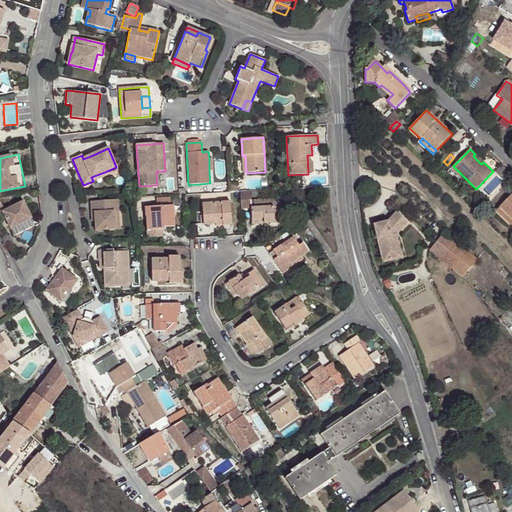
[(475,154),(473,156),(481,164),(483,162),(475,154)]
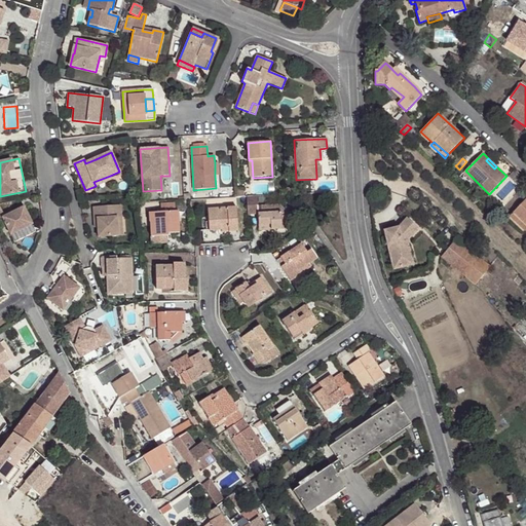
[(465,171),(463,174),(475,184),(477,182),(465,171)]
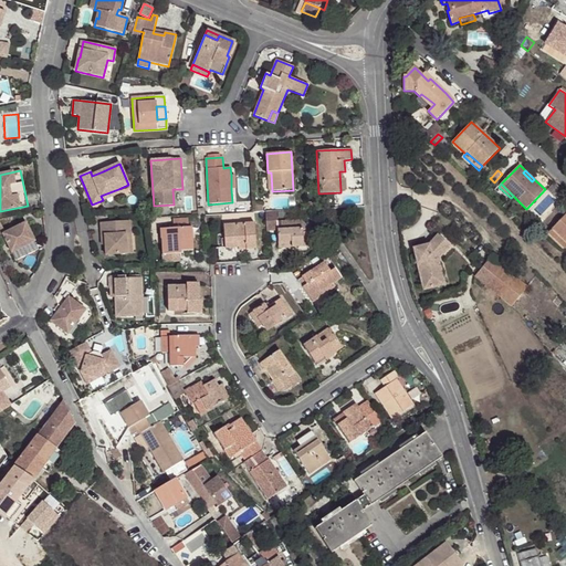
[(101,196),(103,200),(121,192),(118,189),(101,196)]
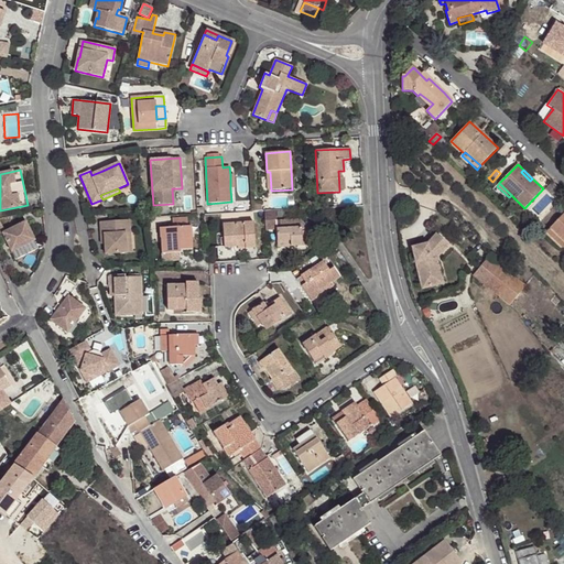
[(277,229),(278,241),(291,240),(291,247),(307,246),(308,246),(308,245),(310,245),(310,243),(311,243),(310,231),(301,219),(277,221),(277,210),(264,212),(266,229),(277,229)]
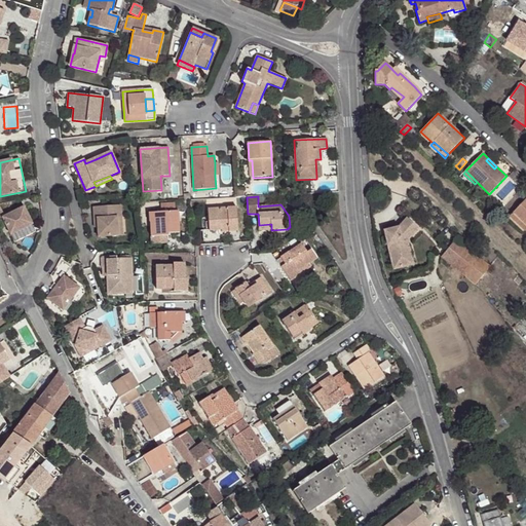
[(525,198),(513,213),(525,225),(525,198)]
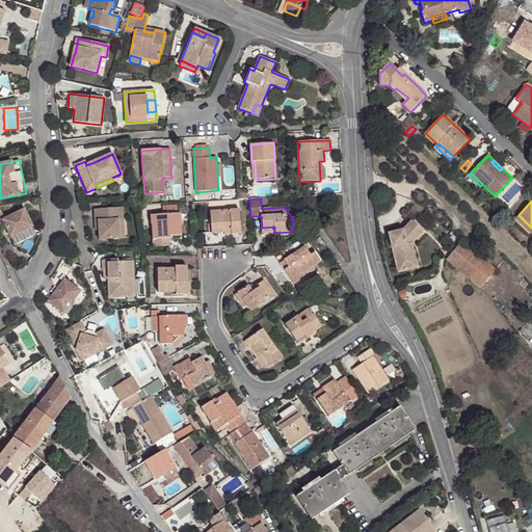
[(151,215),(151,224),(152,224),(154,246),(169,245),(168,239),(170,238),(169,236),(181,235),(181,225),(176,225),(175,214),(177,214),(177,206),(163,207),(163,214),(151,215)]
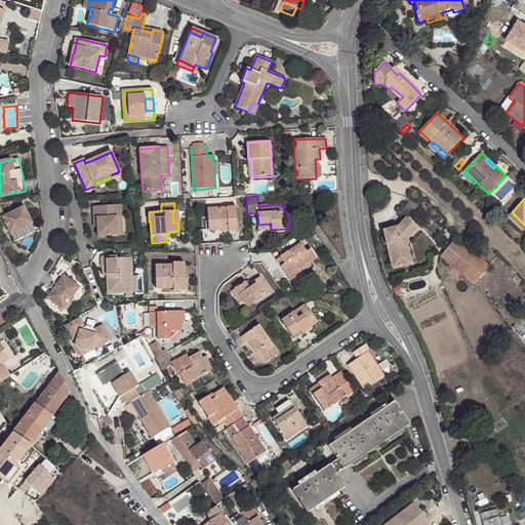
[(93,206),(93,214),(96,214),(97,228),(98,237),(123,235),(121,205),(93,206)]
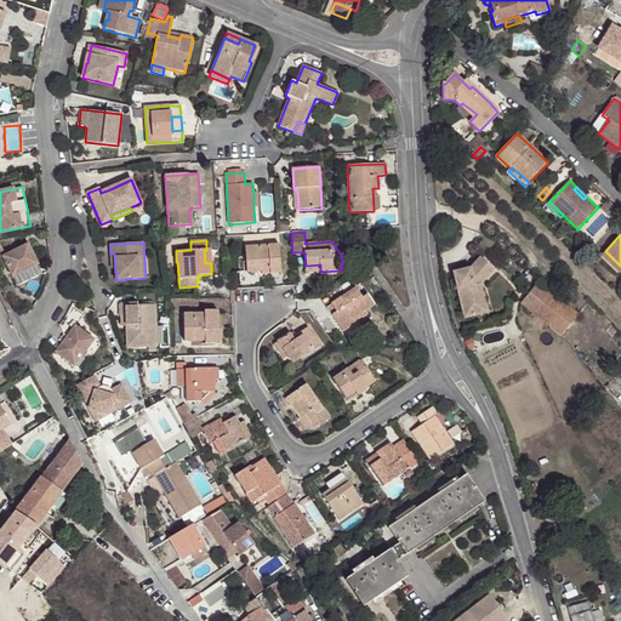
[(5,256),(3,257),(3,258),(12,278),(38,266),(28,245),(5,256)]
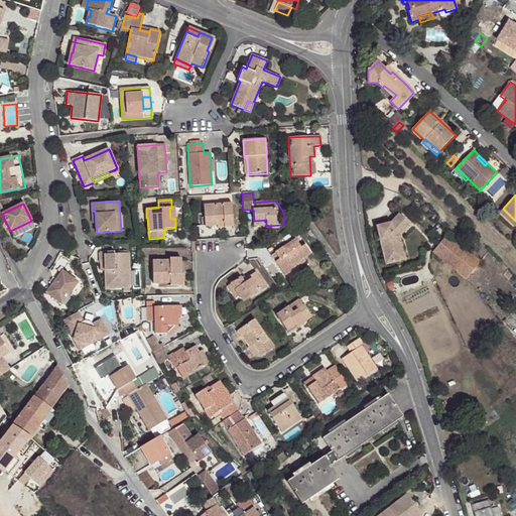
[(204,206),(205,218),(202,218),(203,226),(217,226),(218,228),(234,227),(232,204),(204,206)]
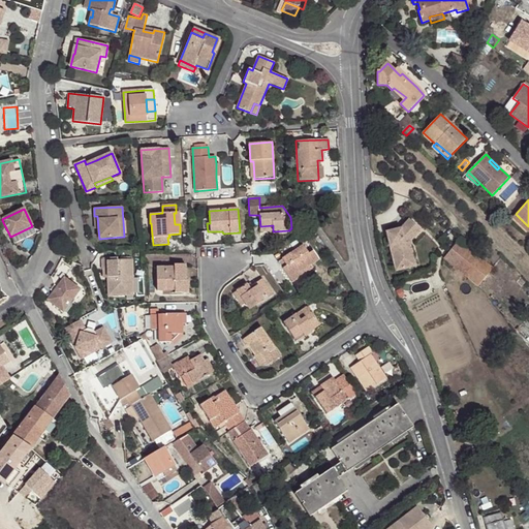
[(528,226),(516,214),(512,217),(528,232),(528,231),(528,226)]
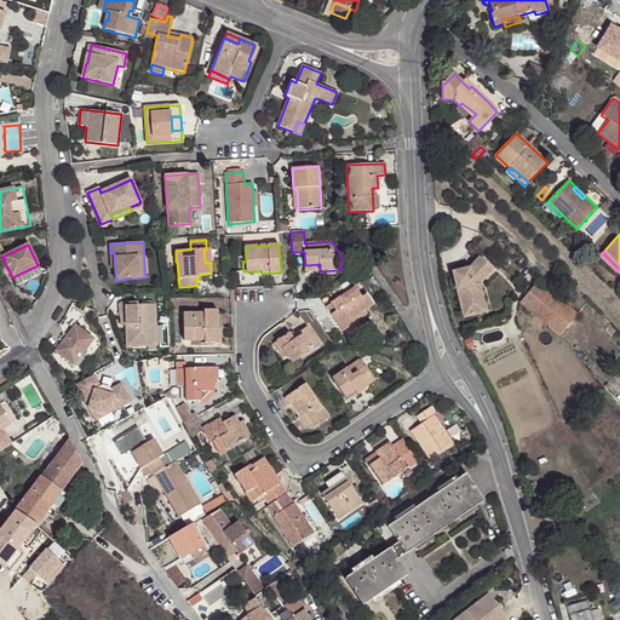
[(470,268),(453,273),(464,317),(481,313),(474,285),(480,282),(492,269),(480,256),(470,268)]
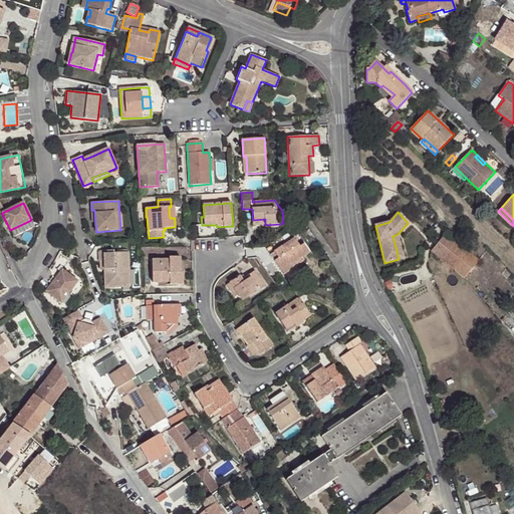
[(288,232),(282,236),(285,241),(291,237),(288,232)]
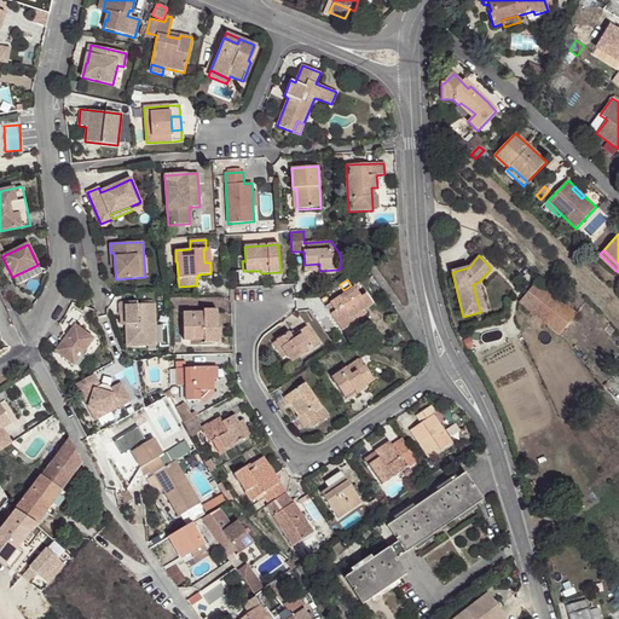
[(577,314),(537,281),(519,302),(560,335),(577,314)]
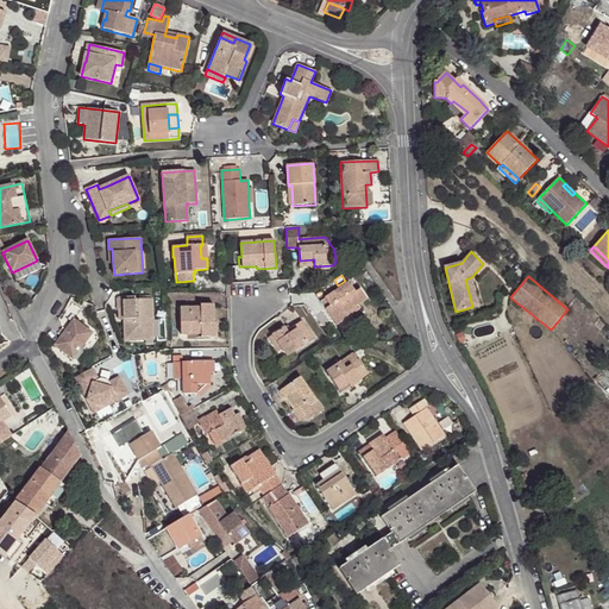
[(465,280),(472,307),(478,306),(471,277),(465,280)]
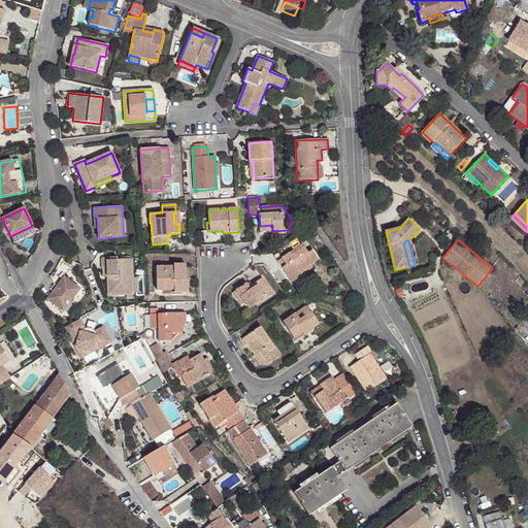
[(278,262),(292,282),(302,274),(300,271),(309,265),(319,259),(312,250),(308,253),(302,244),(278,262)]
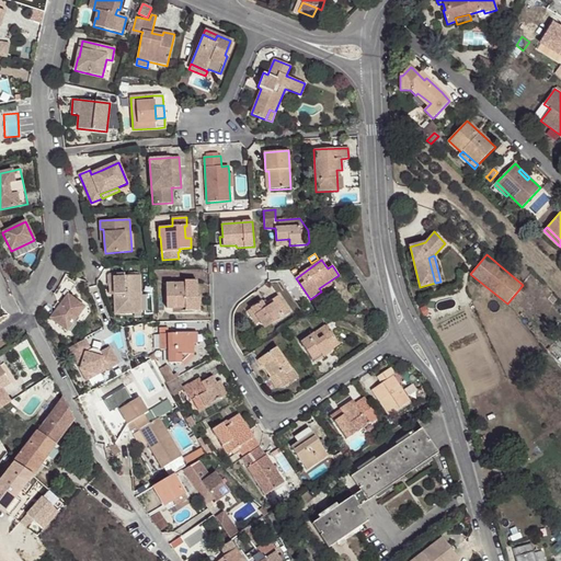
[(109,275),(109,285),(110,285),(114,285),(115,295),(115,313),(134,313),(134,302),(136,301),(136,294),(140,294),(140,275),(138,275),(128,276),(125,275),(124,273),(111,274),(109,275)]
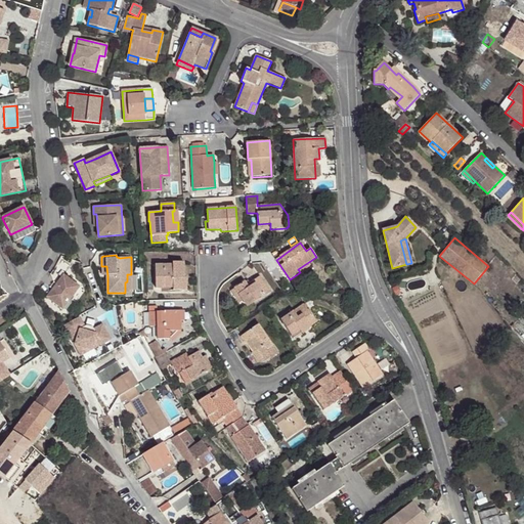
[(155,265),(156,288),(173,288),(173,291),(181,291),(180,278),(184,278),(184,277),(183,262),(173,262),(173,265),(155,265)]
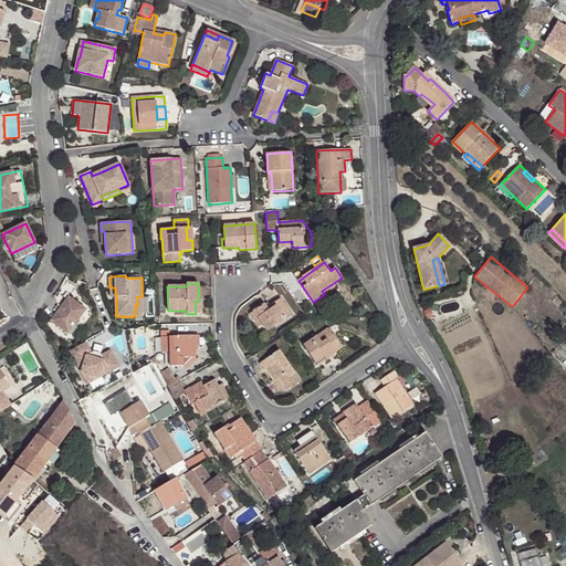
[(322,291),(324,294),(334,287),(332,284),(322,291)]
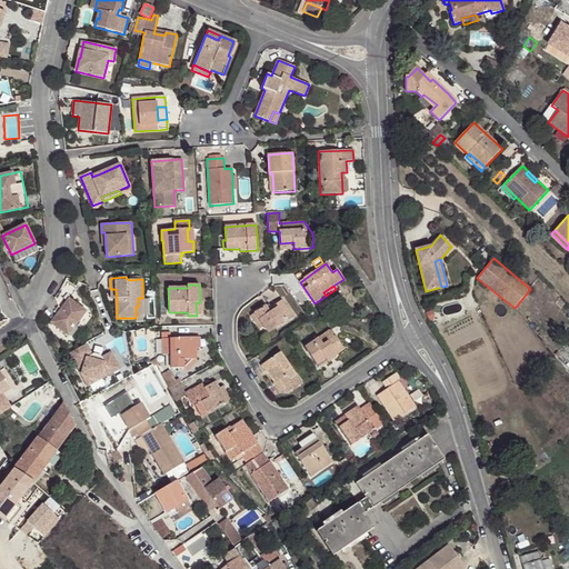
[(51,323),(69,336),(86,311),(69,299),(51,323)]
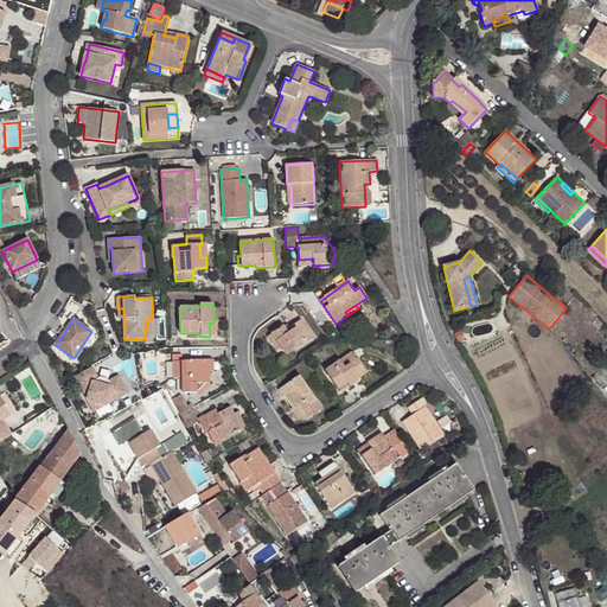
[(268,337),(278,351),(281,349),(287,356),(312,338),(300,320),(286,331),(282,326),(268,337)]
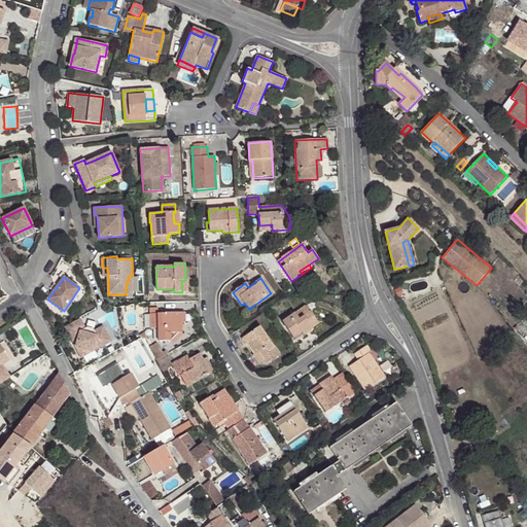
[(282,322),(293,338),(301,332),(311,326),(312,328),(319,323),(310,312),(306,306),(282,322)]
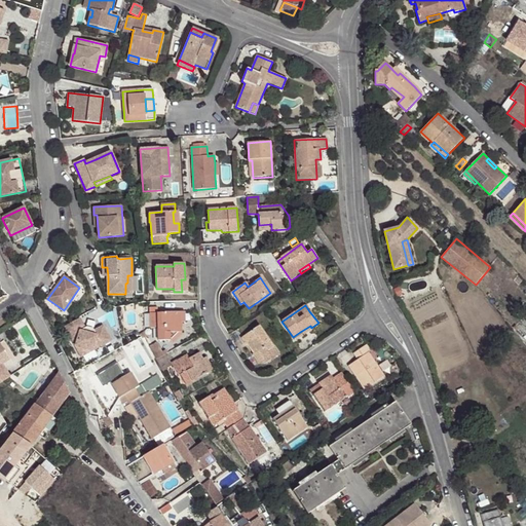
[(150,313),(151,328),(156,328),(155,326),(157,325),(158,325),(158,328),(158,341),(170,340),(171,341),(181,332),(182,332),(181,322),(181,312),(165,312),(165,313),(150,313)]
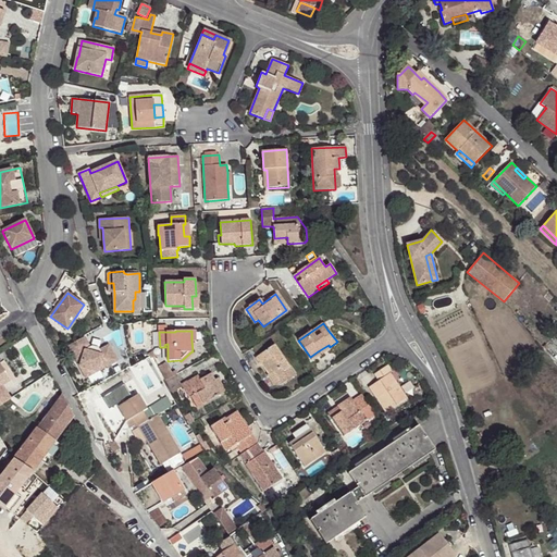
[(90,346),(84,336),(84,337),(69,345),(86,378),(118,361),(109,345),(99,350),(98,348),(99,347),(91,345),(91,346),(90,346)]
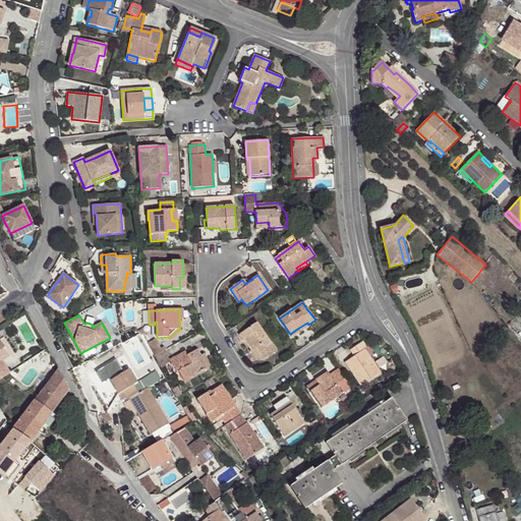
[(239,334),(244,342),(245,341),(251,350),(255,347),(263,357),(264,359),(277,351),(257,323),(239,334)]
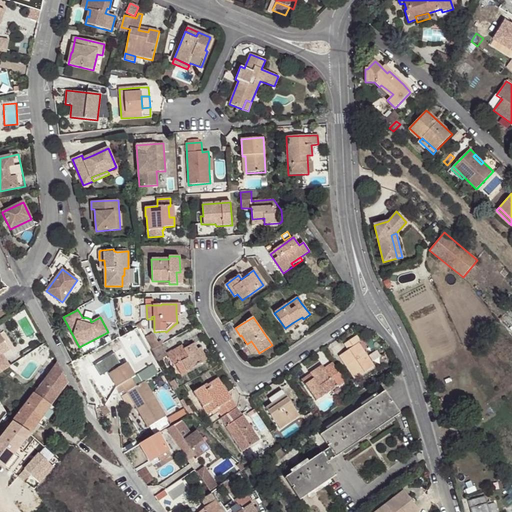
[(292,323),(294,326),(304,319),(303,319),(302,317),(292,323)]
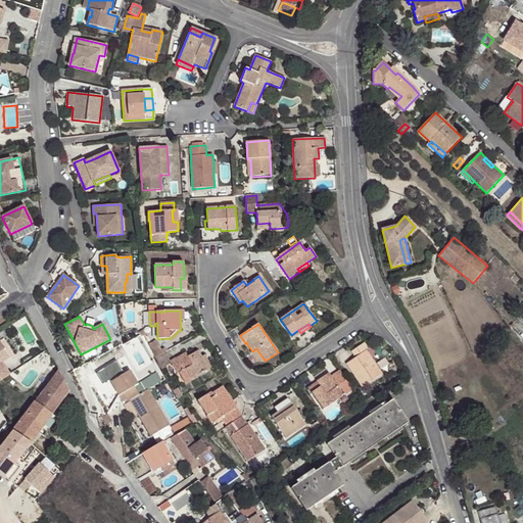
[(4,338),(0,340),(7,351),(0,355),(0,358),(2,362),(13,353),(4,338)]
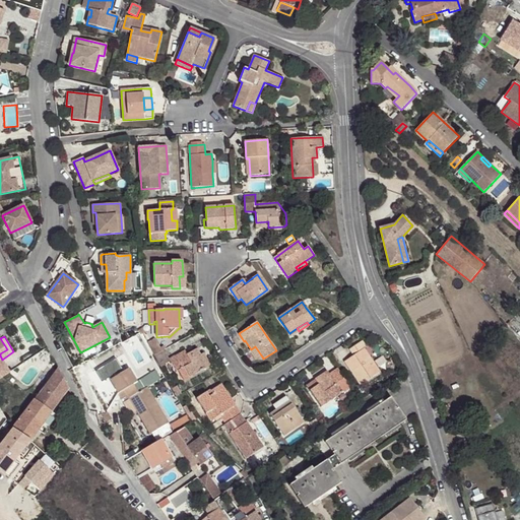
[(155,338),(147,343),(154,356),(166,349),(164,346),(160,348),(155,338)]
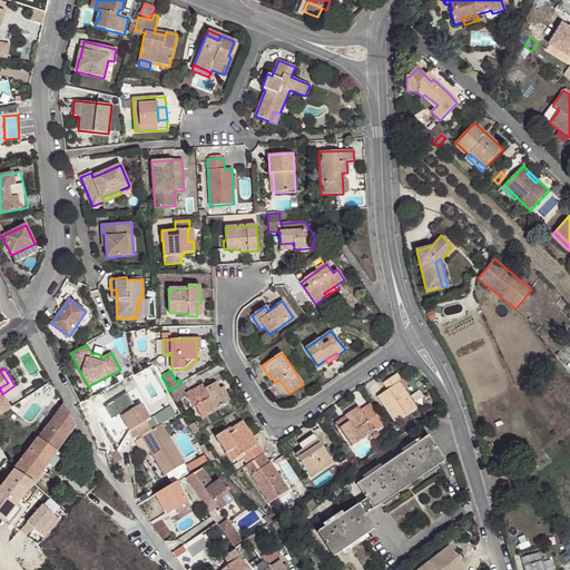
[(377,396),(395,421),(415,408),(397,382),(402,380),(396,373),(383,383),(387,390),(377,396)]
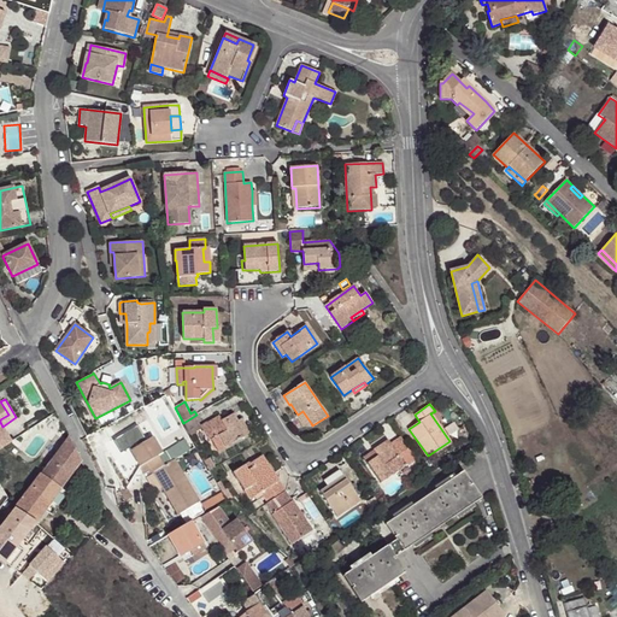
[(305,427),(311,423),(303,411),(298,415),(297,416),(305,427)]
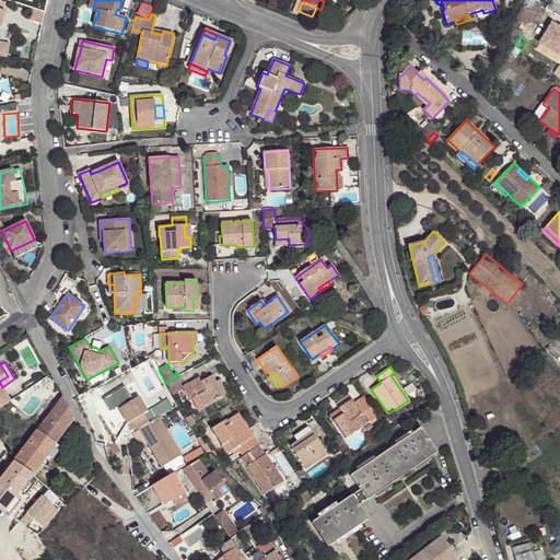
[(182,387),(189,400),(191,399),(198,410),(223,396),(216,383),(212,375),(201,382),(199,378),(182,387)]
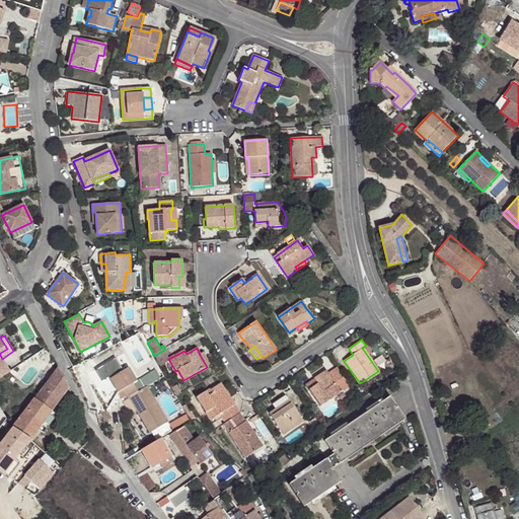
[(163,351),(154,356),(160,366),(169,361),(168,359),(163,351)]
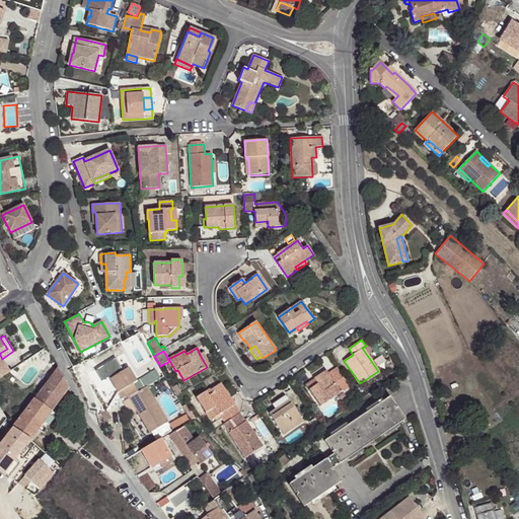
[(203,353),(200,355),(207,367),(210,365),(203,353)]
